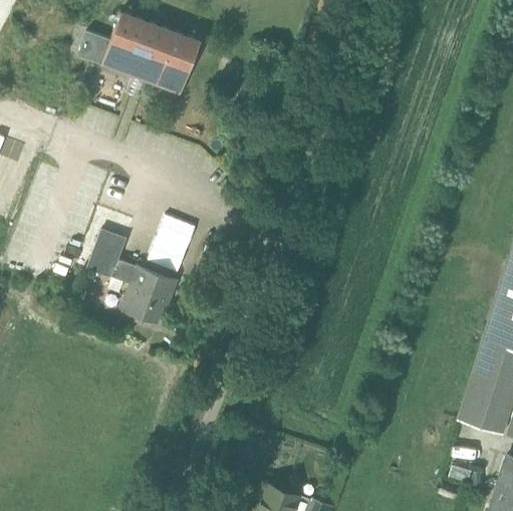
[(0,105),(42,121),(67,53),(101,65),(101,67),(181,96),(202,40),(121,11),(110,42),(77,30),(87,0),(12,0),(0,35),(0,105)]
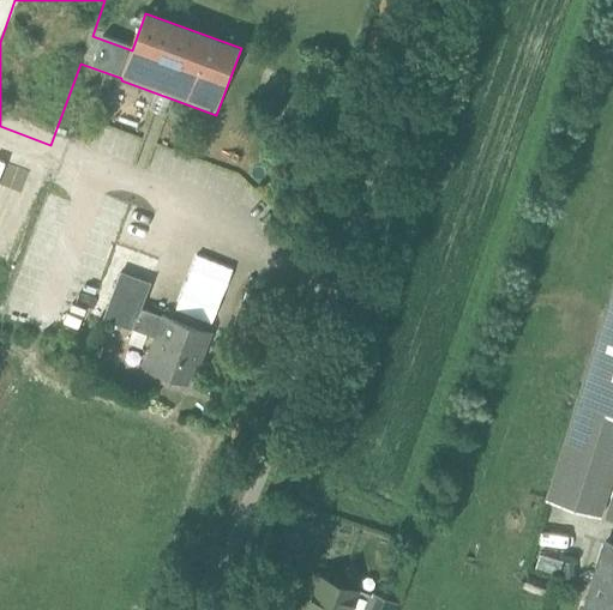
[(144,369),(164,376),(162,386),(181,393),(185,384),(187,385),(197,363),(200,364),(204,355),(211,336),(163,318),(163,319),(143,310),(151,288),(121,277),(106,321),(133,332),(133,331),(155,339),(144,369)]
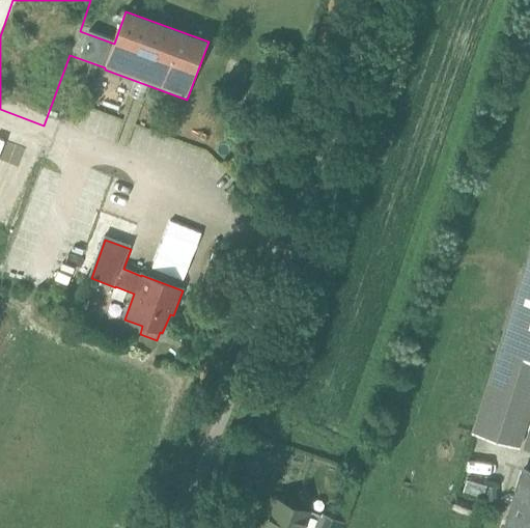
[(529,249),(472,434),(521,449),(529,420),(529,249)]
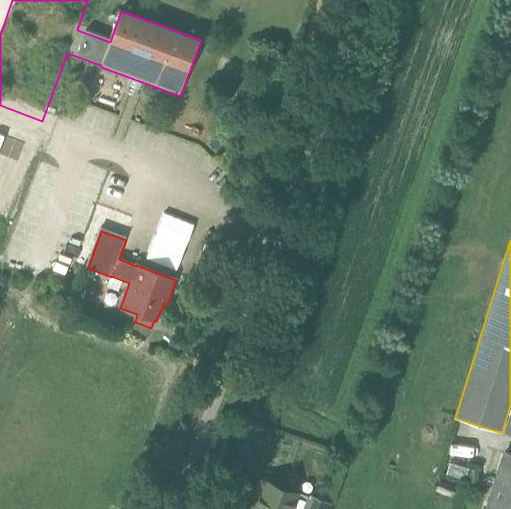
[(510,454),(507,453),(489,508),(510,508),(510,454)]
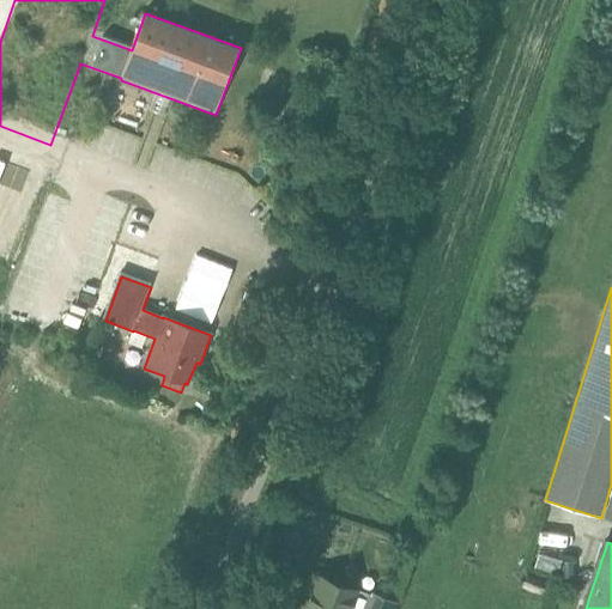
[(394,608),(395,606),(351,588),(350,590),(316,577),(303,608),(394,608)]
